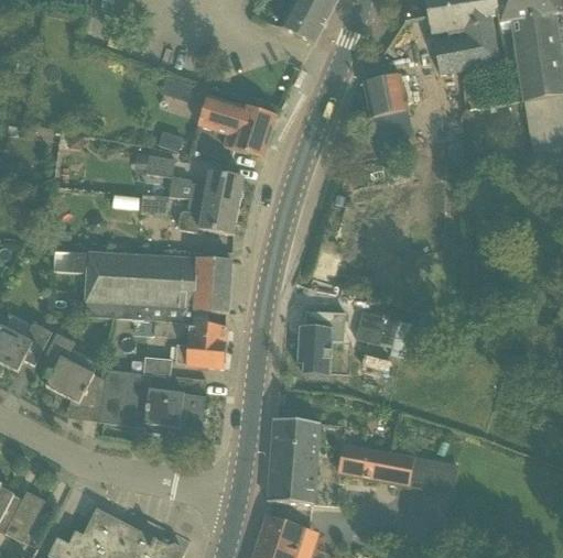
[(296,0),(283,29),(314,43),(335,0),(296,0)]
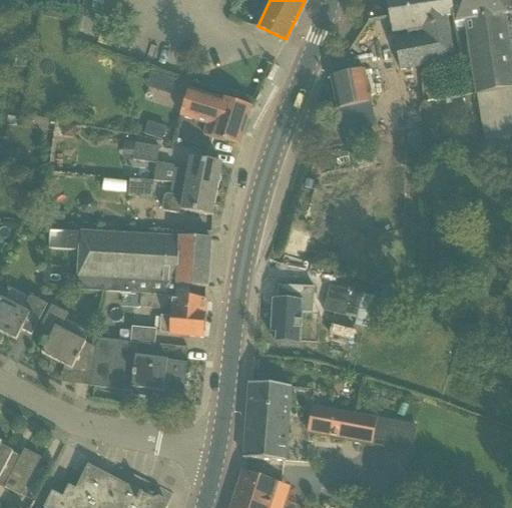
[(392,29),(403,27),(404,35),(395,37),(399,62),(400,67),(419,63),(430,62),(430,58),(454,53),(446,14),(451,13),(449,0),(386,0),(389,13),(392,29)]
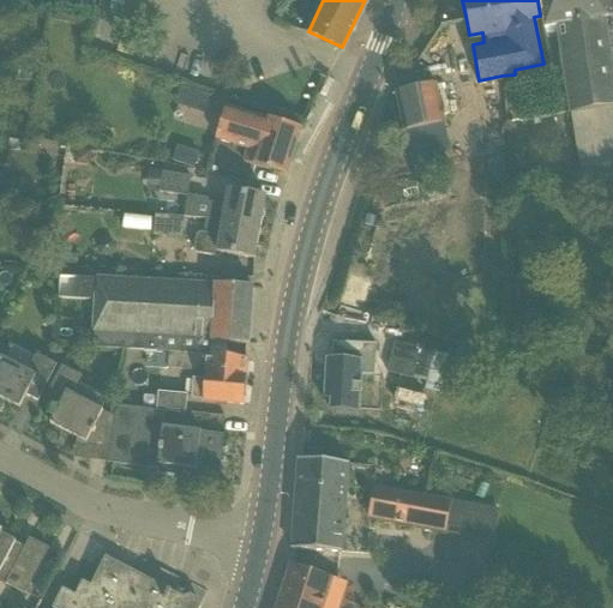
[(538,0),(540,16),(541,24),(554,22),(568,110),(570,109),(577,158),(599,155),(578,0),(538,0)]
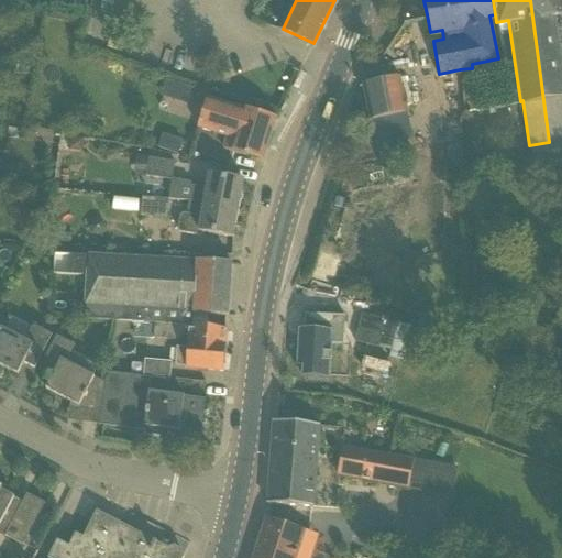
[(530,0),(549,142),(561,139),(561,61),(555,18),(558,18),(560,28),(561,26),(561,0),(530,0)]
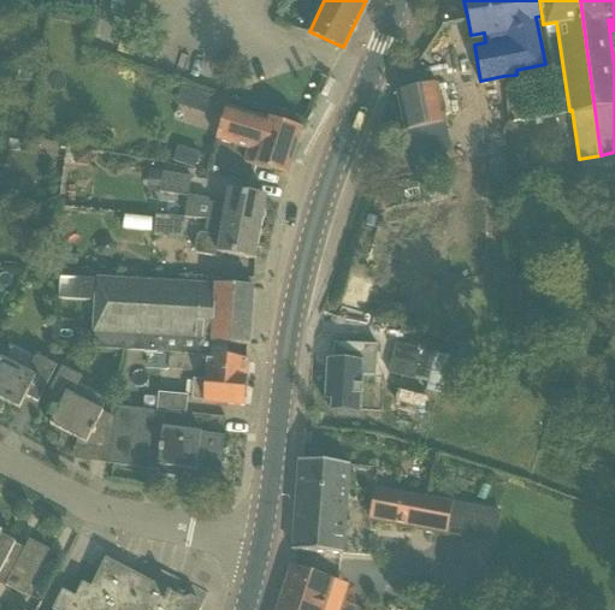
[(15,71),(24,72),(25,61),(16,60),(15,71)]
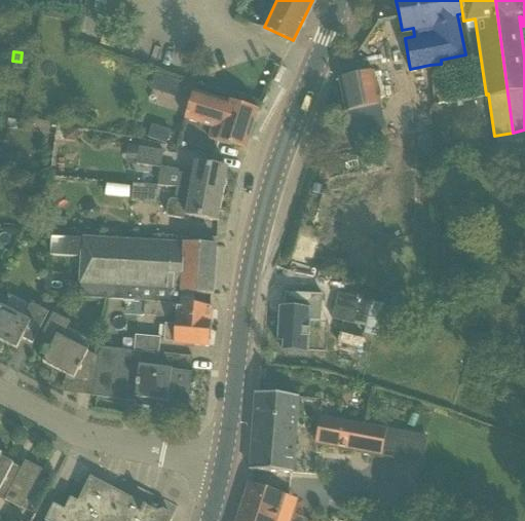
[(379,102),(372,68),(338,76),(339,77),(345,109),(379,102)]
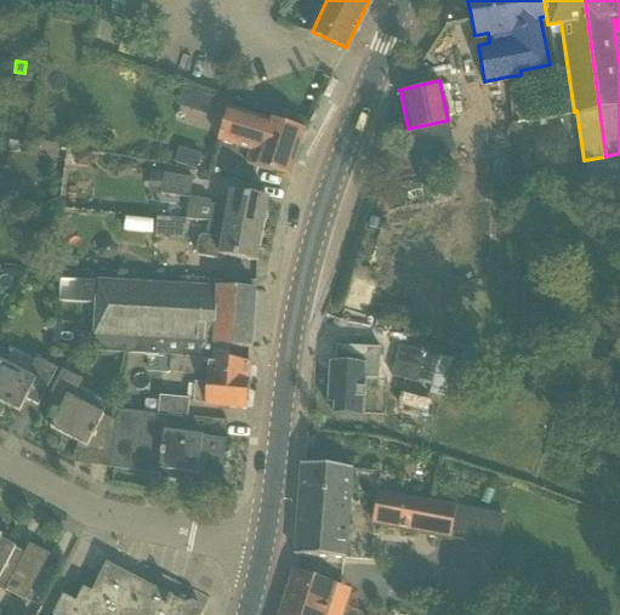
[(183,81),(177,98),(208,109),(214,92),(183,81)]
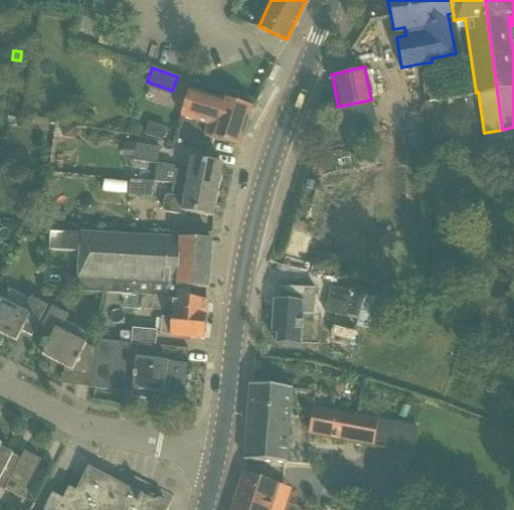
[(239,144),(251,105),(197,89),(189,86),(181,113),(208,121),(204,132),(207,133),(207,134),(239,144)]
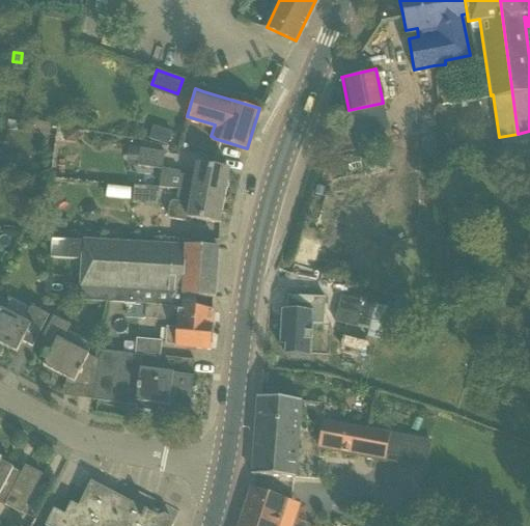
[(357,109),(358,126),(388,125),(387,107),(357,109)]
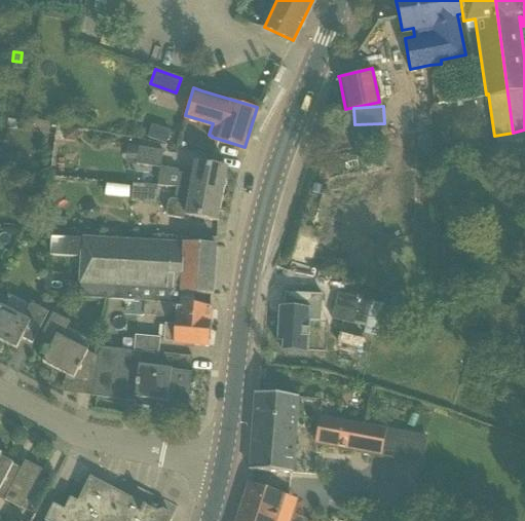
[(165,141),(171,127),(152,121),(147,135),(165,141)]
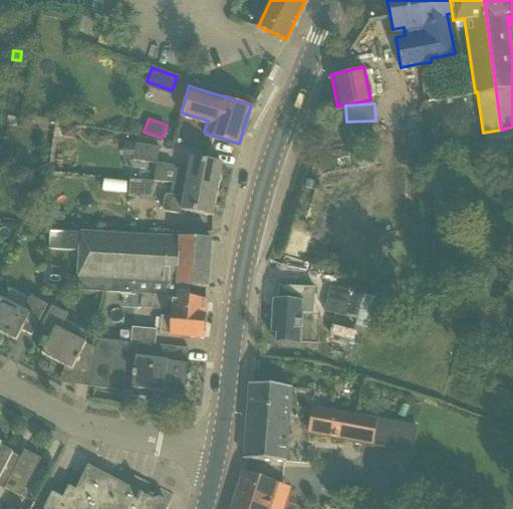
[(133,140),(130,157),(157,161),(159,144),(133,140)]
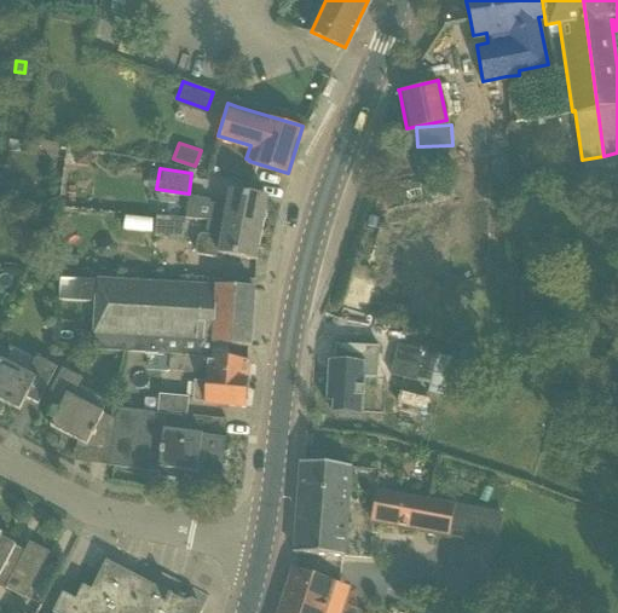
[(223,202),(211,200),(204,217),(261,227),(267,195),(226,186),(223,202)]
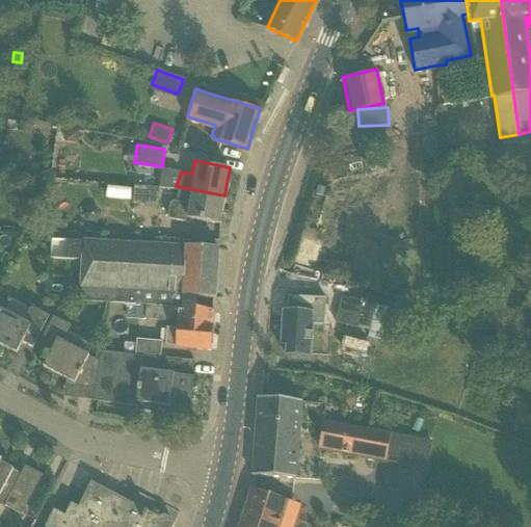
[(159,185),(158,185),(133,183),(132,200),(157,202),(159,185)]
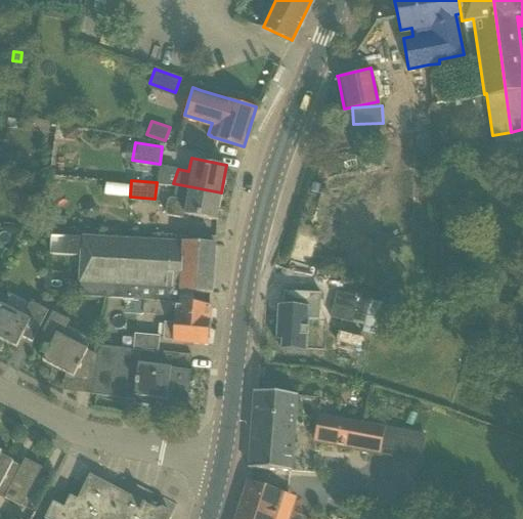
[(216,217),(221,192),(173,183),(171,196),(169,195),(166,197),(165,210),(166,212),(186,216),(187,212),(216,217)]
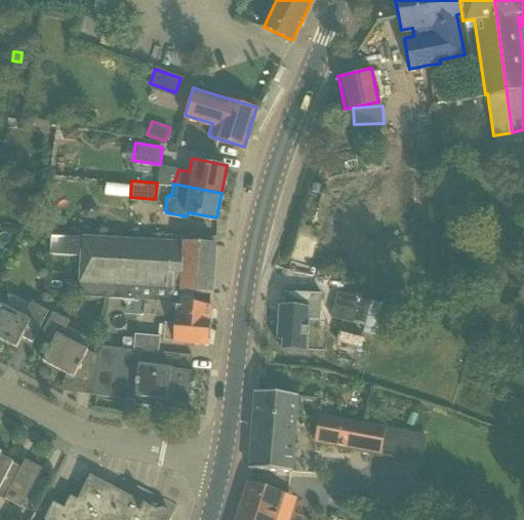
[(80,253),(78,290),(102,292),(170,300),(171,285),(179,285),(179,289),(212,290),(215,241),(185,240),(186,233),(151,231),(151,234),(103,232),(103,235),(49,233),(48,250),(80,253)]
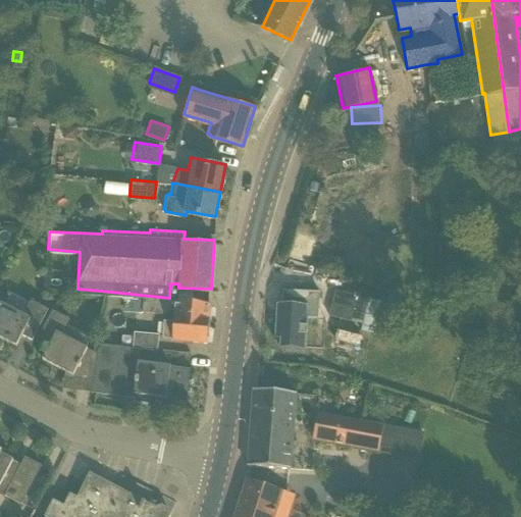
[(313,305),(313,289),(282,288),(280,312),(275,311),(274,335),(279,337),(278,346),(305,348),(307,304),(313,305)]
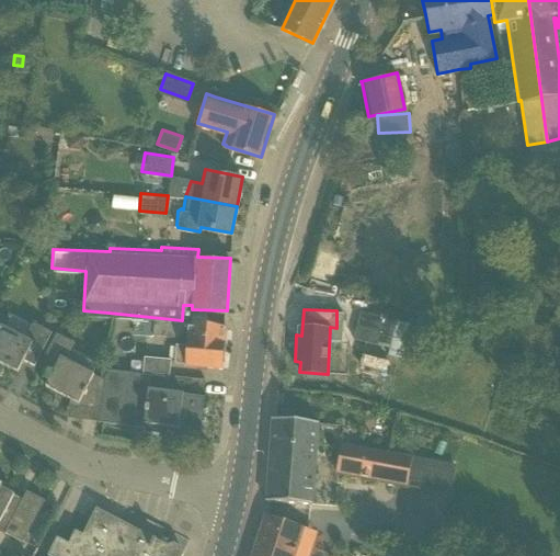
[(0,360),(16,370),(23,358),(34,363),(52,330),(33,320),(23,338),(6,329),(11,318),(0,313),(0,360)]
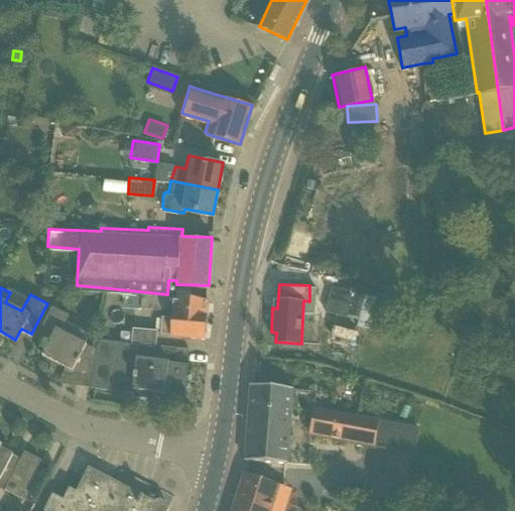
[(169,335),(204,337),(208,298),(167,294),(123,290),(122,303),(164,306),(164,301),(172,302),(171,315),(161,314),(160,332),(169,333),(169,335)]
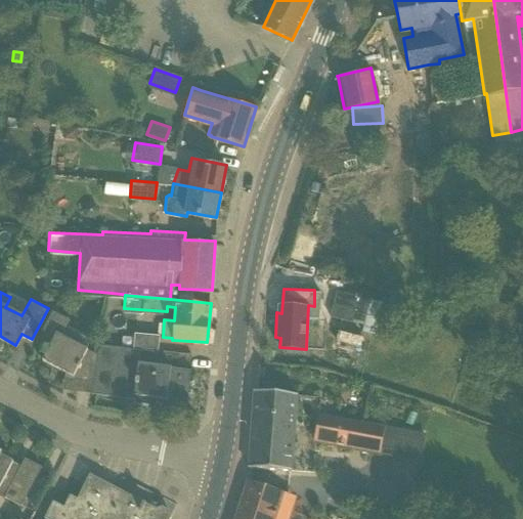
[(90,386),(96,351),(59,334),(67,317),(50,310),(36,341),(47,346),(42,357),(69,372),(68,383),(90,386)]
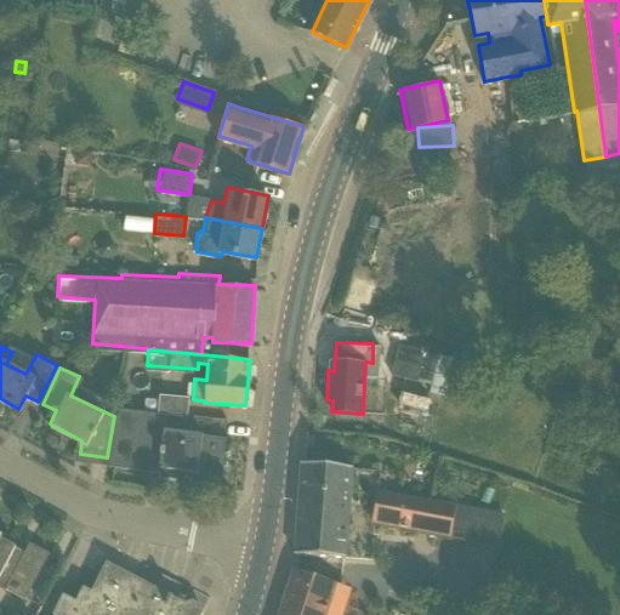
[(187,411),(188,396),(159,392),(158,409),(187,411)]
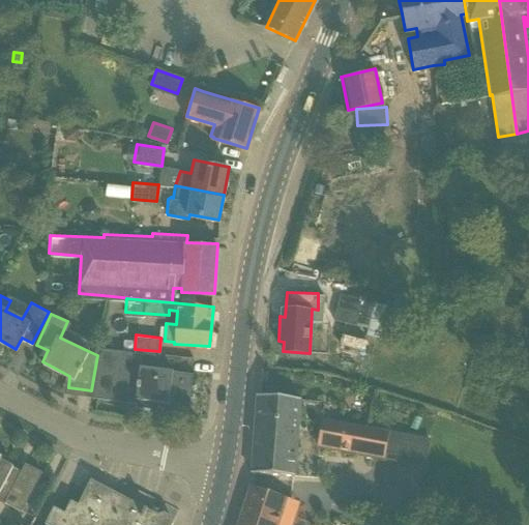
[(98,356),(97,355),(91,390),(93,390),(93,396),(136,402),(137,398),(185,404),(189,373),(193,373),(193,372),(143,362),(144,354),(100,346),(98,356)]
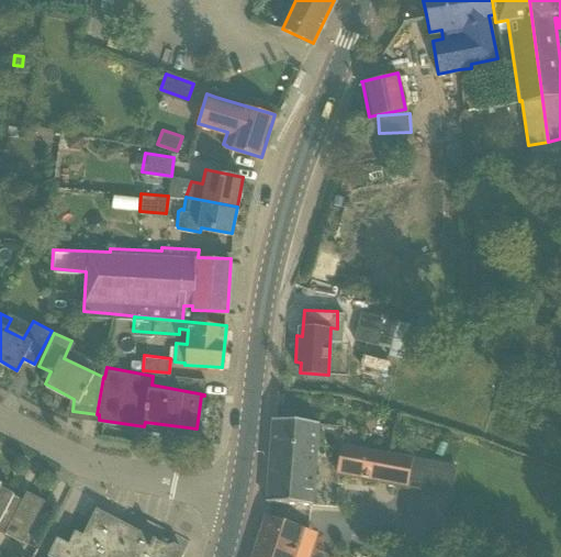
[(318,420),(273,416),(272,416),(269,466),(287,467),(285,472),(306,474),(306,465),(311,465),(311,468),(315,468),(318,420)]
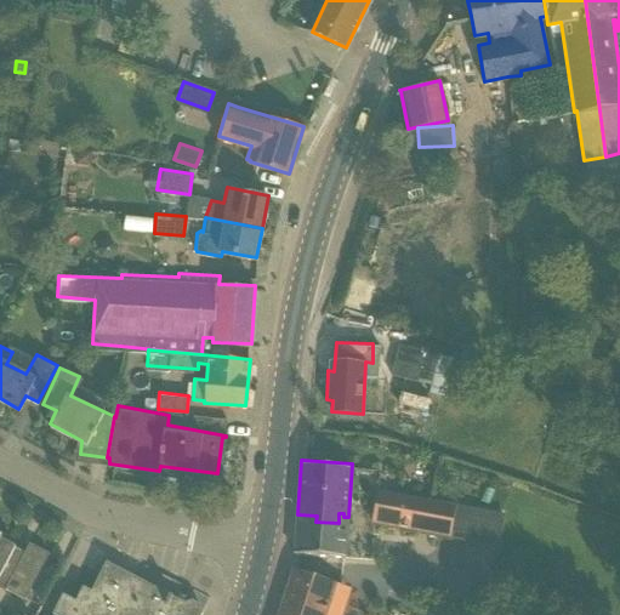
[(456,499),(376,487),(370,518),(419,524),(417,529),(449,534),(456,499)]
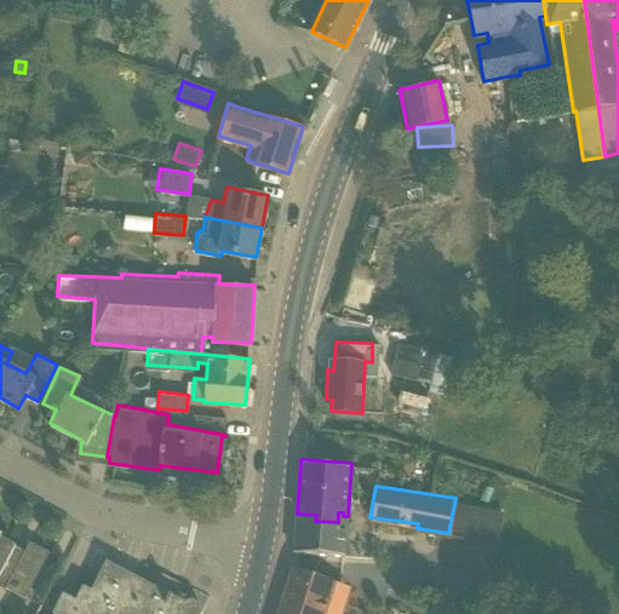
[(459,534),(500,541),(505,508),(464,501),(459,534)]
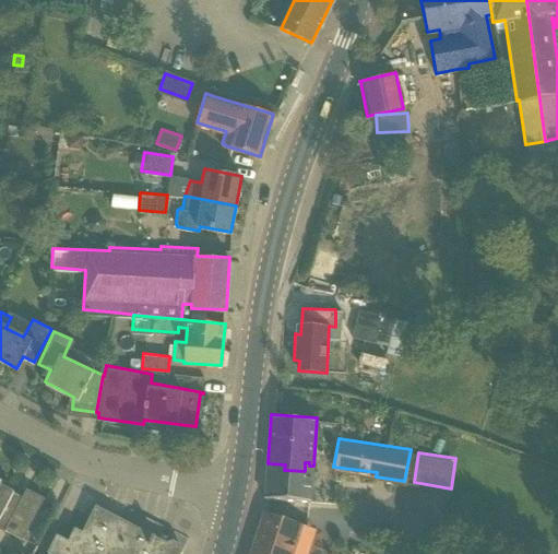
[(264,496),(269,496),(310,498),(313,466),(309,466),(309,462),(305,462),(305,471),(284,470),(285,464),(268,463),(264,496)]
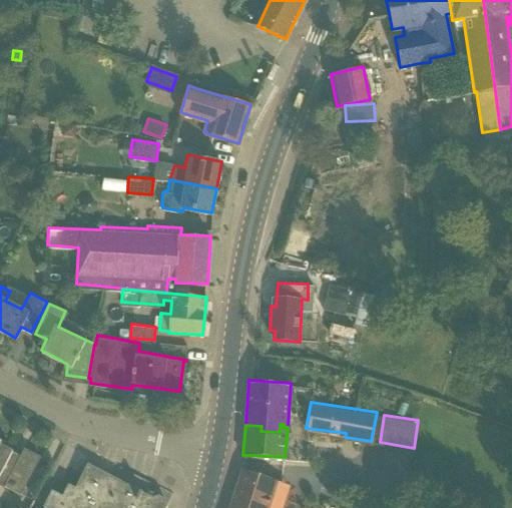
[(21,493),(40,455),(24,446),(18,456),(11,452),(12,449),(11,449),(11,450),(0,444),(2,441),(0,440),(0,483),(3,485),(3,484),(21,493)]
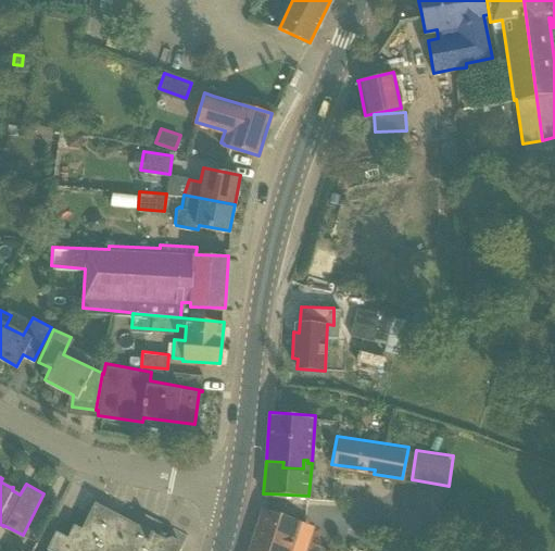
[(55,529),(47,547),(54,550),(177,550),(180,546),(178,539),(172,535),(165,538),(130,520),(95,501),(82,526),(74,523),(67,536),(55,529)]
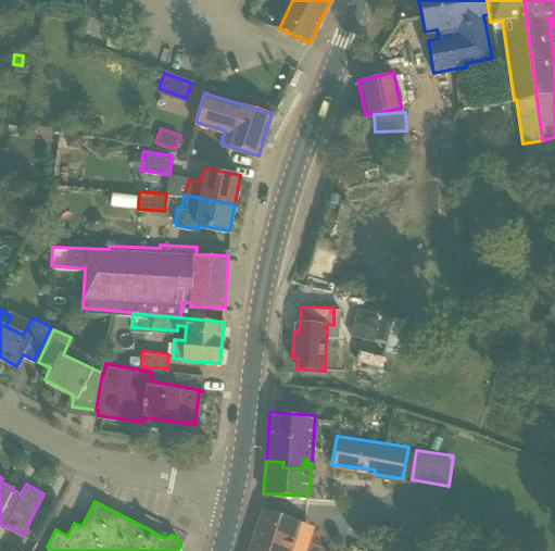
[(262,508),(248,550),(304,550),(308,538),(302,537),(307,522),(262,508)]
